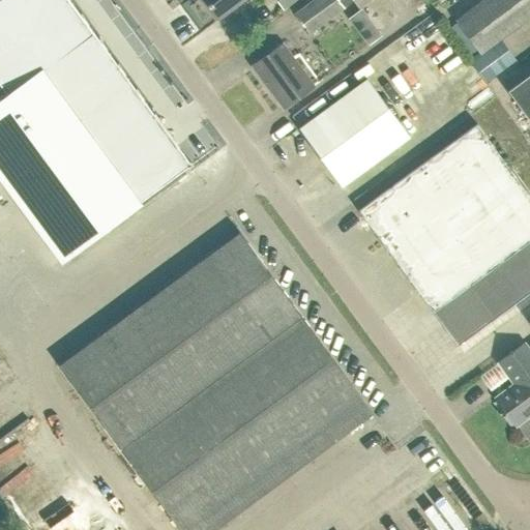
[(190,167),(67,0),(0,0),(0,85),(7,95),(0,100),(0,153),(74,253),(190,167)]
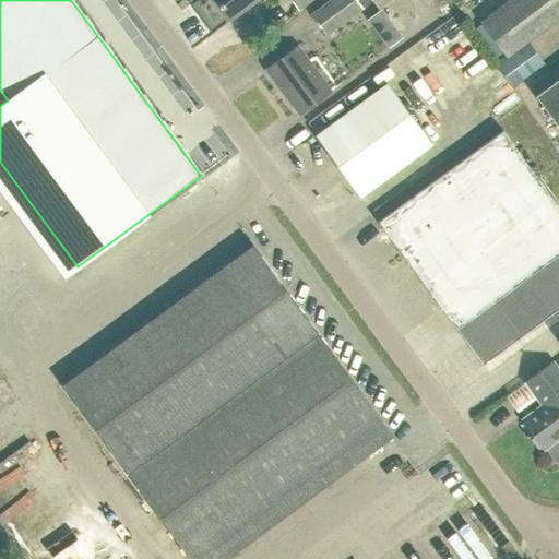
[(214,0),(230,21),(258,0),(214,0)]
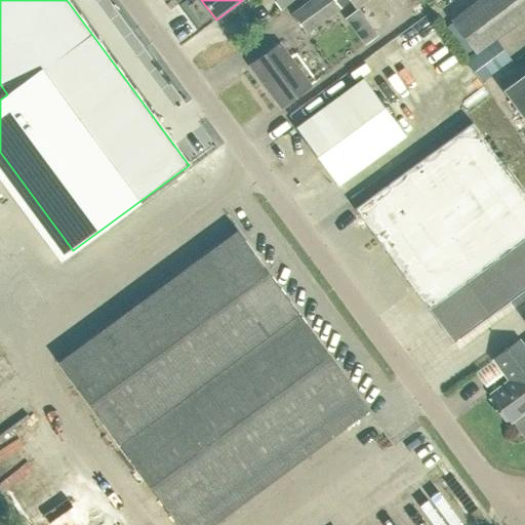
[(273,0),(282,11),(295,0),(273,0)]
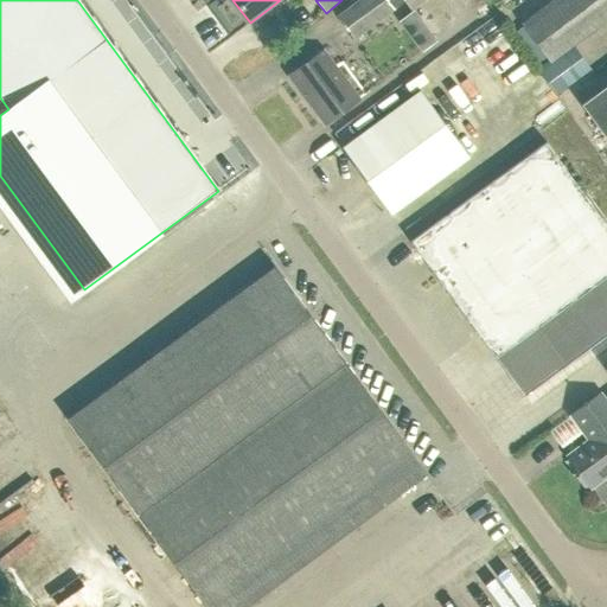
[(411,11),(425,0),(359,0),(339,16),(356,39),(394,12),(393,10),(404,1),(411,11)]
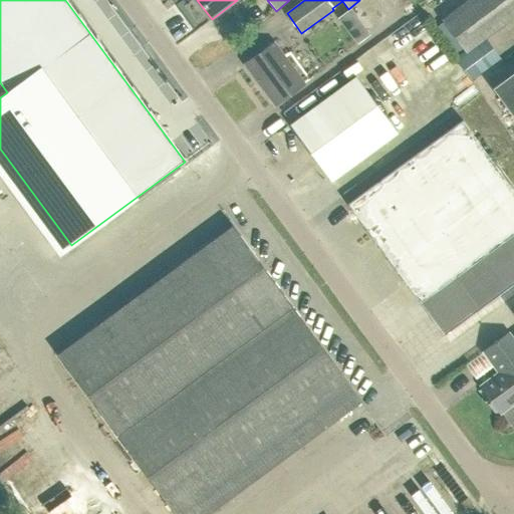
[(465,52),(513,15),(513,0),(467,0),(441,20),(465,52)]
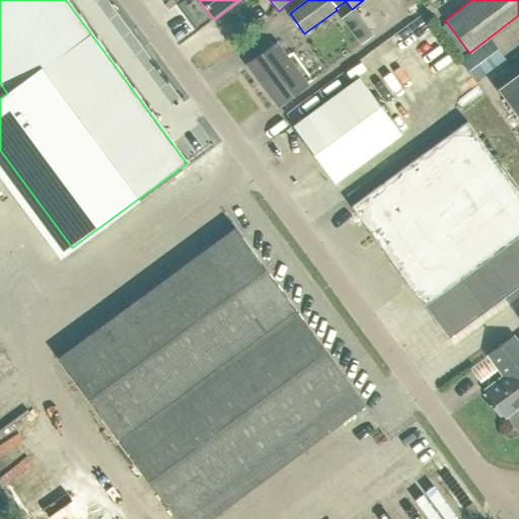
[(278,106),(306,85),(276,43),(246,64),(278,106)]
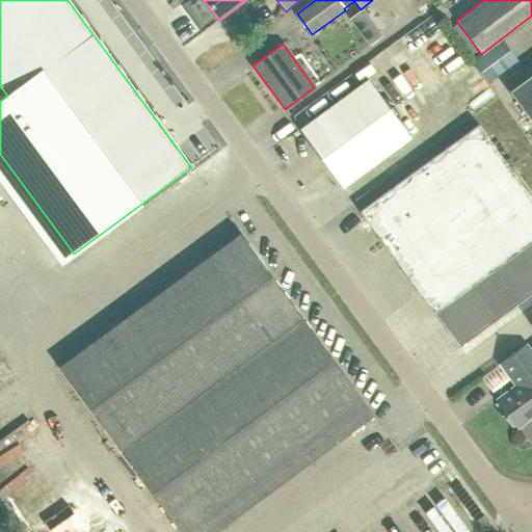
[(531,123),(531,74),(509,90),(531,123)]
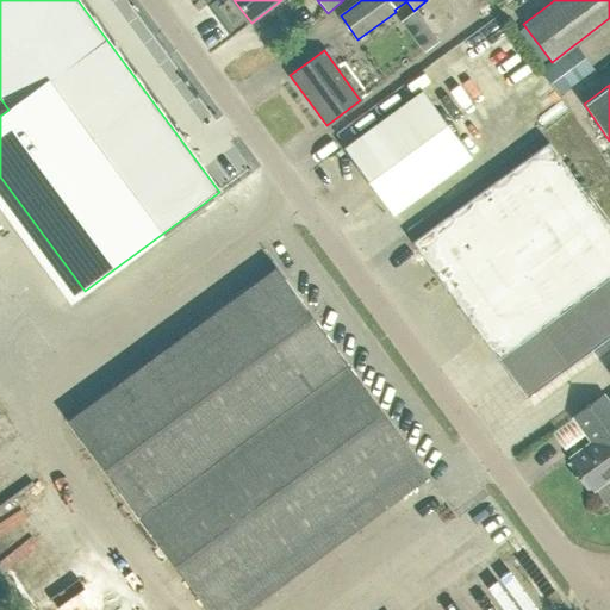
[(392,216),(471,157),(422,91),(343,149),(392,216)]
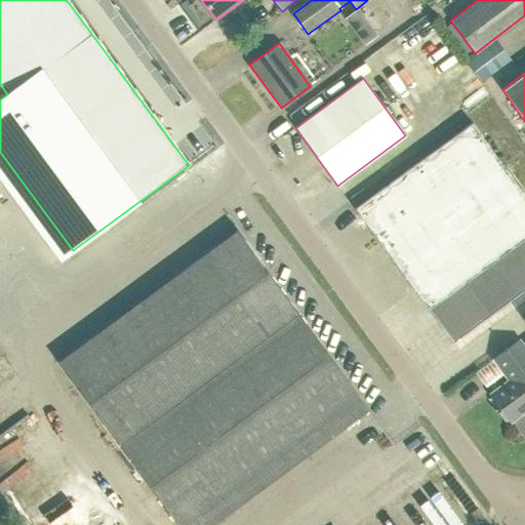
[(452,342),(470,330),(524,289),(524,195),(472,123),(355,209),(452,342)]
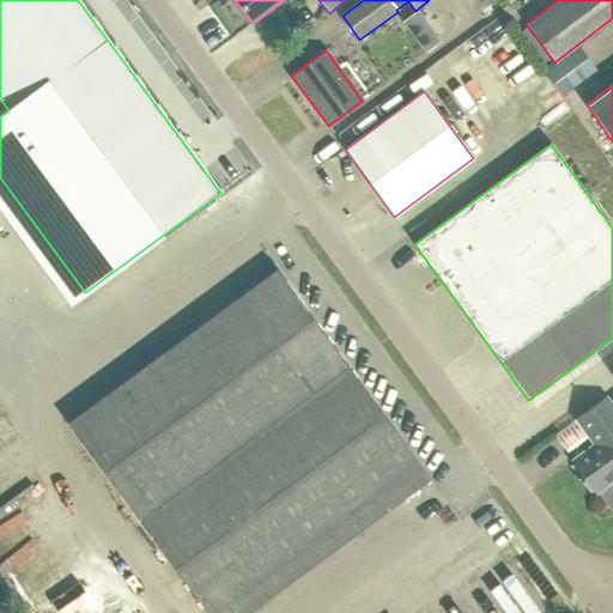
[(207,612),(213,612),(229,602),(419,462),(277,268),(67,423),(207,612)]
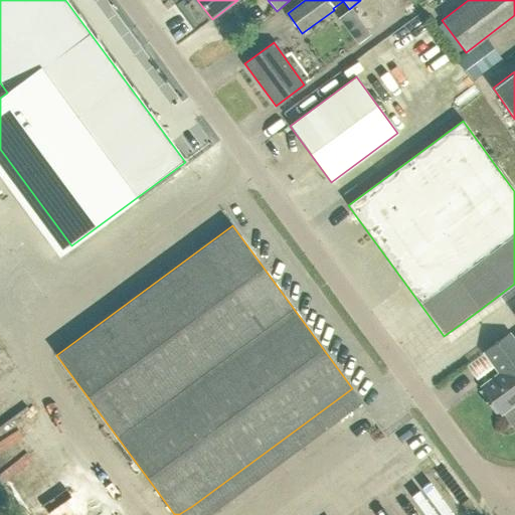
[(502,413),(513,428),(514,425),(514,312),(514,313),(514,314),(514,337),(513,339),(509,333),(483,352),(498,373),(481,386),(501,414),(502,413)]
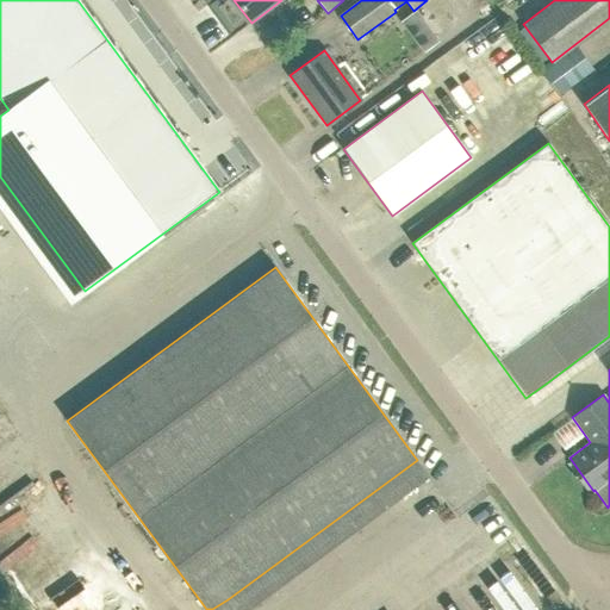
[(25,528),(35,541),(54,527),(44,514),(25,528)]
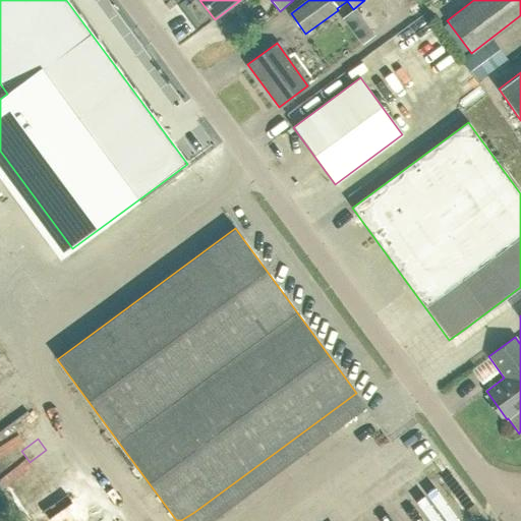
[(34,472),(20,477),(24,488),(38,483),(34,472)]
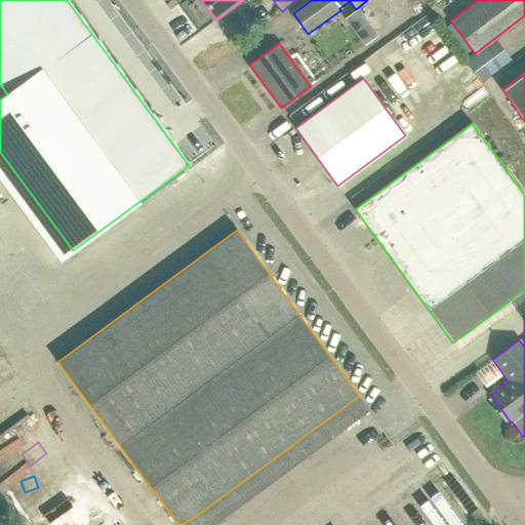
[(350,524),(353,523),(347,514),(331,524),(350,524)]
